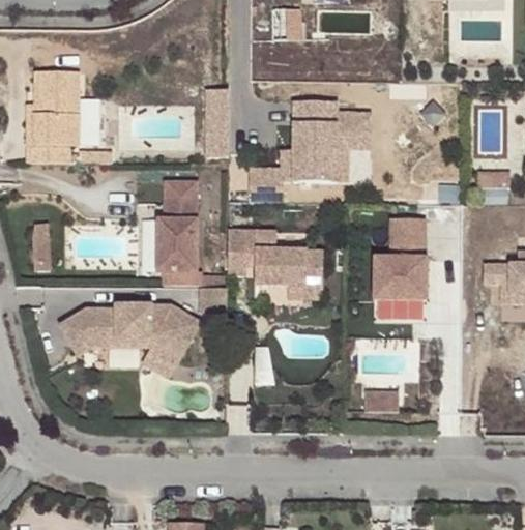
[(27,155),(69,155),(69,139),(79,139),(79,65),(34,65),(34,97),(34,139),(27,139),(27,155)]
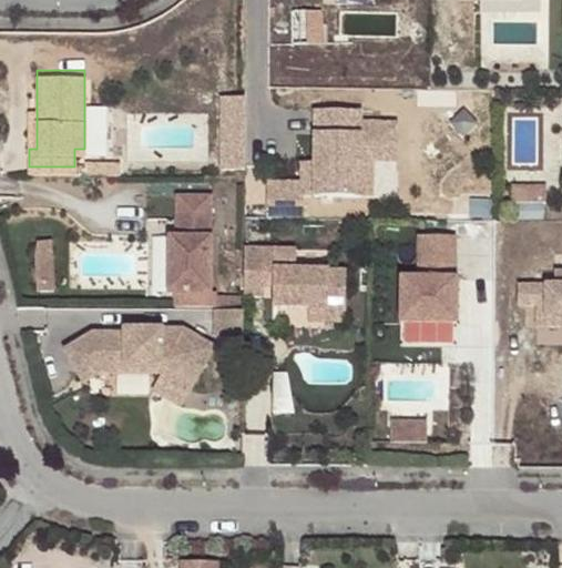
[(217,168),(245,169),(245,97),(217,97),(217,168)]
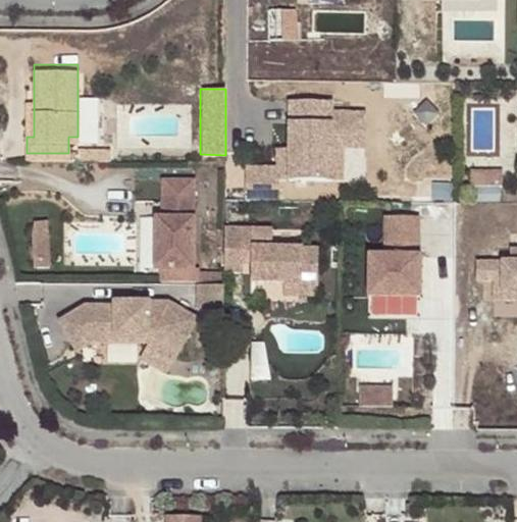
[(319,115),(329,115),(329,103),(329,93),(289,93),(289,115),(319,115)]
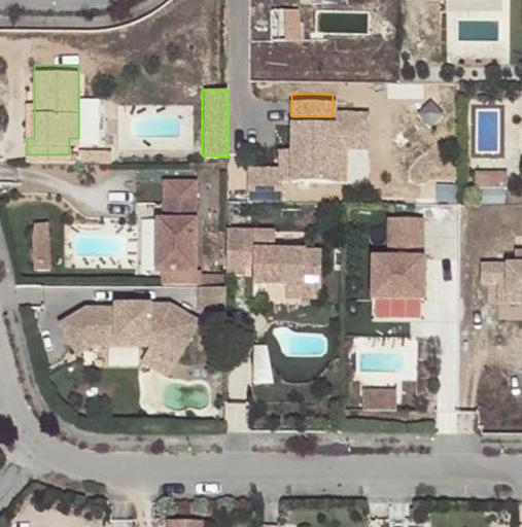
[(322,116),(291,116),(291,155),(290,161),(290,173),(334,173),(334,138),(334,132),(342,132),(352,132),(351,104),(333,104),(333,116),(322,116)]
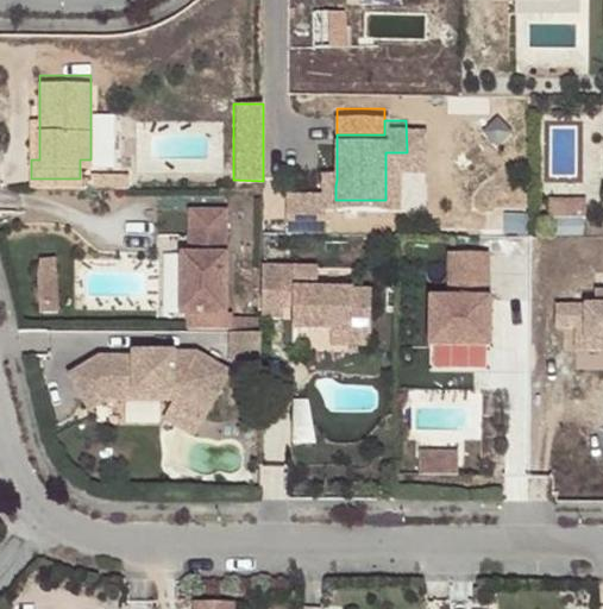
[(424,120),(406,120),(407,152),(395,152),(385,152),(385,159),(385,200),(407,200),(407,159),(424,159),(424,120)]
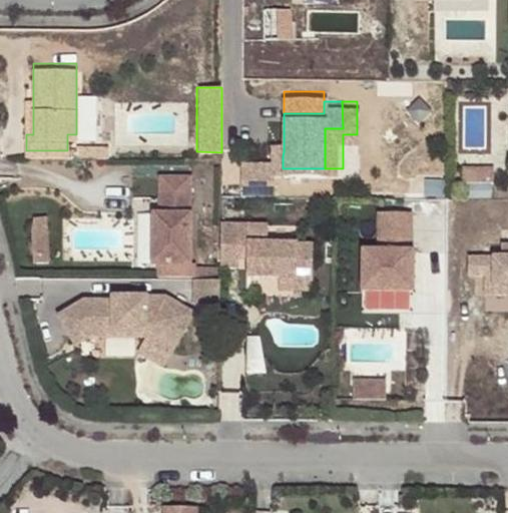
[(77,140),(77,150),(107,150),(107,140),(77,140)]
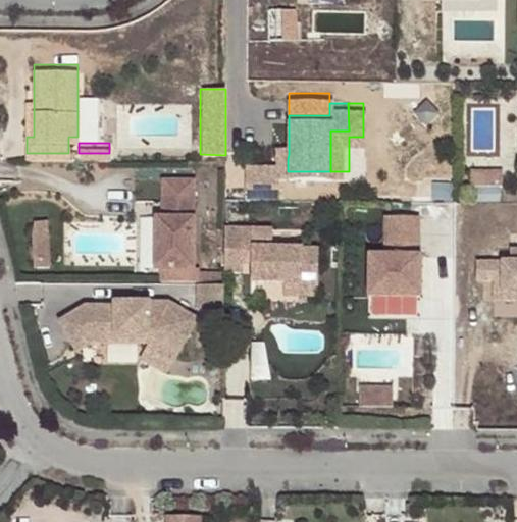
[(289,154),(277,154),(277,162),(277,172),(288,171),(288,159),(289,154)]
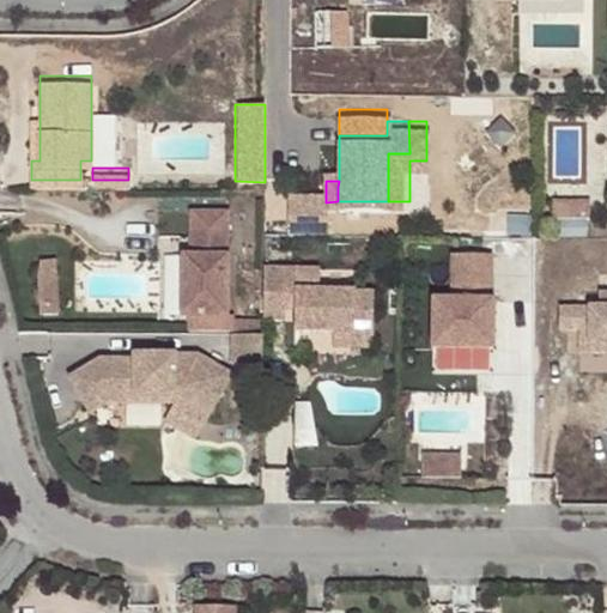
[(326,190),(286,189),(285,225),(326,224),(326,202),(326,190)]
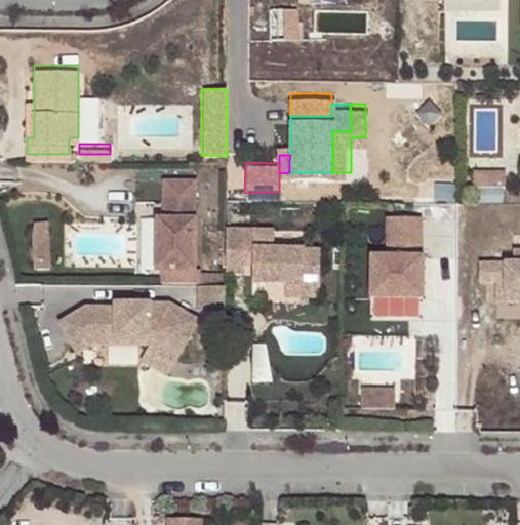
[(196,177),(163,176),(163,200),(178,200),(178,215),(162,215),(156,215),(155,267),(195,268),(196,177)]
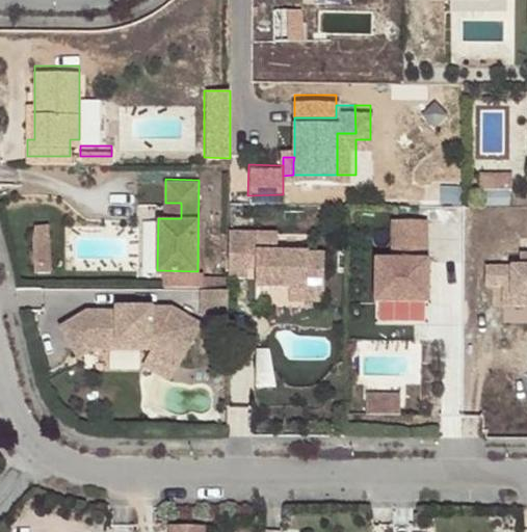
[(181,203),(165,203),(164,218),(181,218),(181,203)]
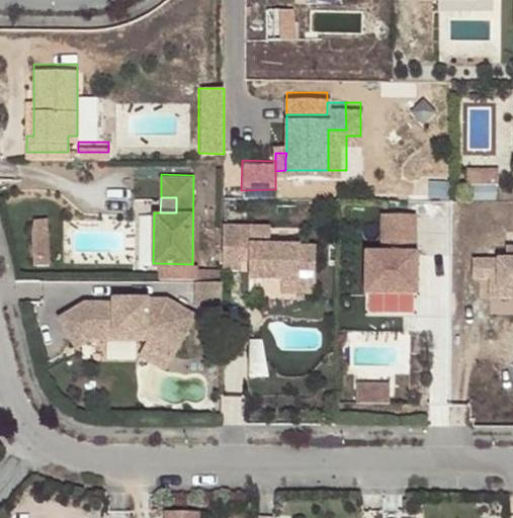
[(402,243),(399,203),(366,204),(367,244),(352,244),(353,284),(404,283),(403,243),(402,243)]
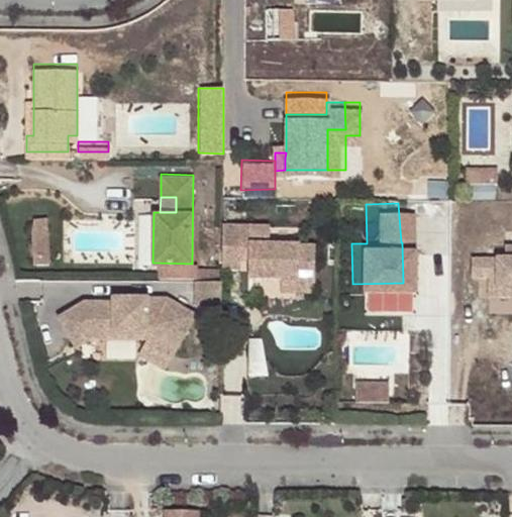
[(34,218),(31,234),(47,233),(46,217),(34,218)]
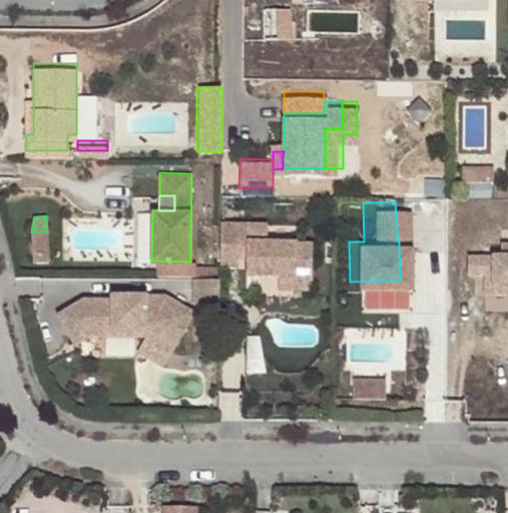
[(267,220),(220,219),(220,264),(238,264),(238,254),(238,239),(246,239),(246,254),(246,273),(279,274),(297,274),(297,265),(312,265),(313,239),(267,238),(267,220)]
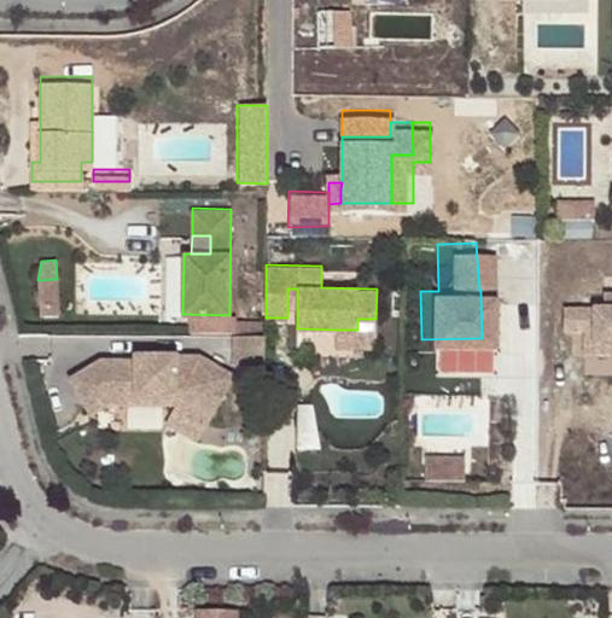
[(547,292),(548,314),(569,313),(578,313),(578,325),(605,325),(611,324),(611,275),(587,277),(587,291),(547,292)]
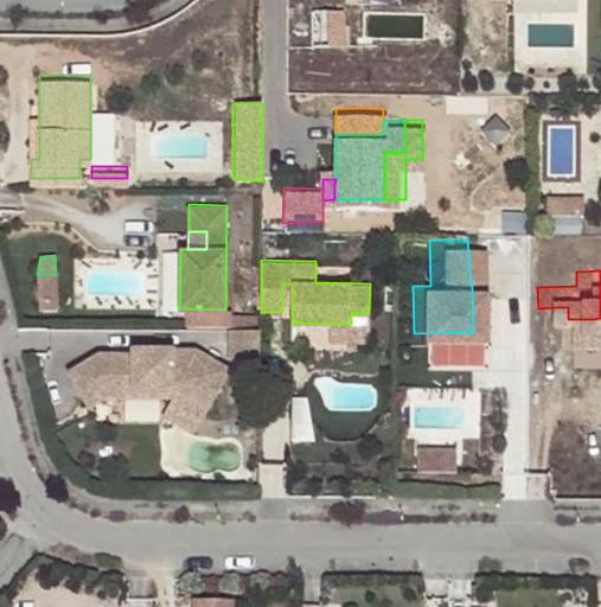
[(39,310),(58,310),(56,274),(37,275),(39,310)]
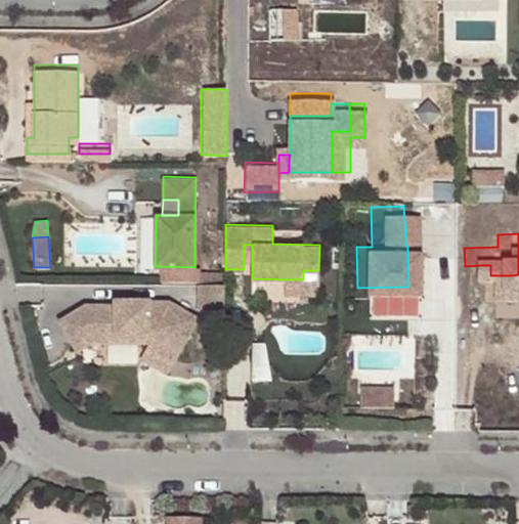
[(252,245),(244,245),(244,260),(252,260),(252,245)]
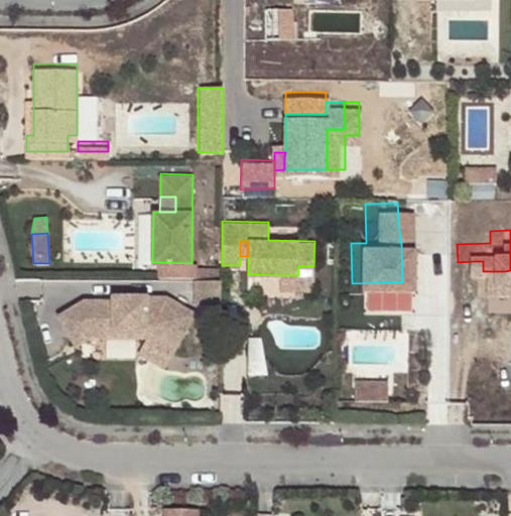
[(483,261),(475,261),(475,281),(505,281),(505,271),(483,271),(483,261)]
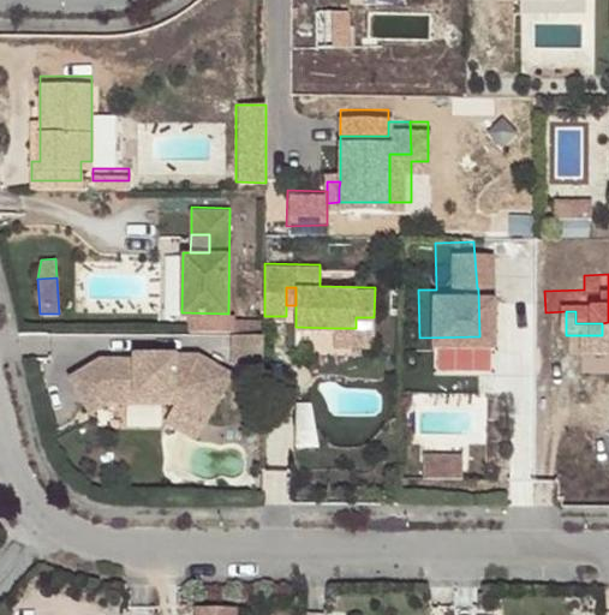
[(356,328),(334,328),(334,342),(374,342),(374,328),(356,328)]
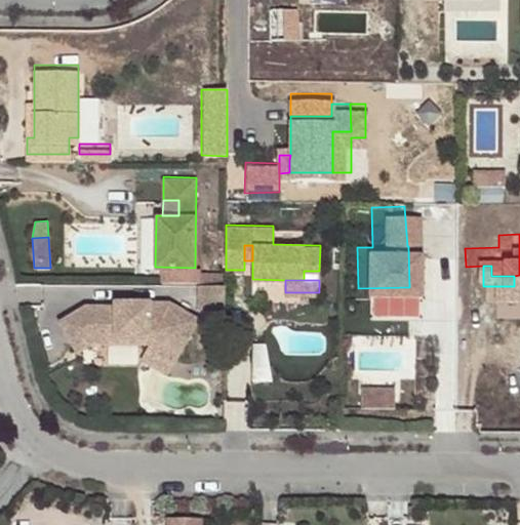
[(226,283),(199,283),(199,309),(226,309),(226,283)]
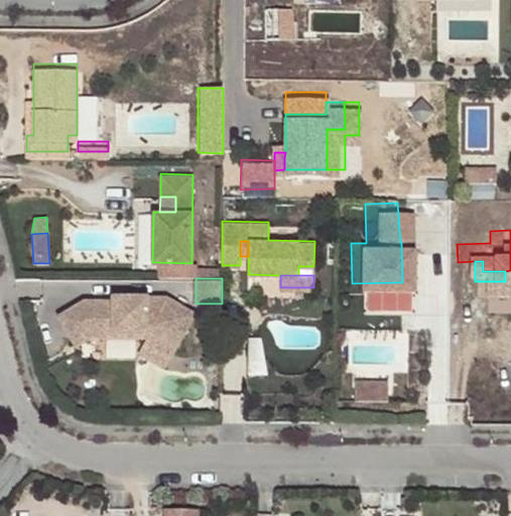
[(93,339),(148,339),(173,351),(197,312),(167,295),(126,296),(126,303),(113,303),(113,299),(85,299),(57,321),(77,347),(93,339)]
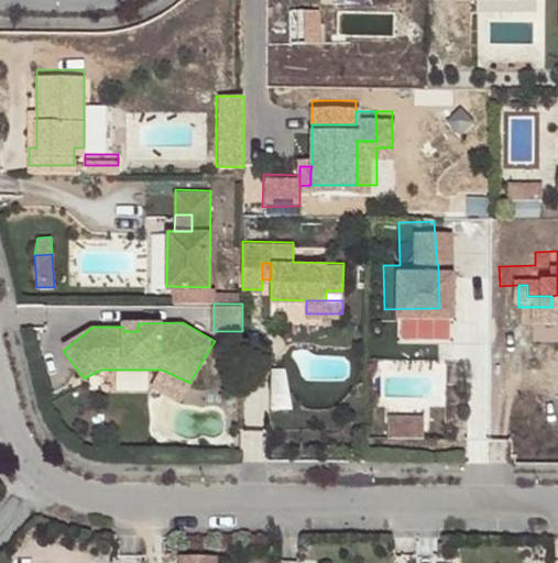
[(189,383),(162,370),(152,384),(181,400),(189,383)]
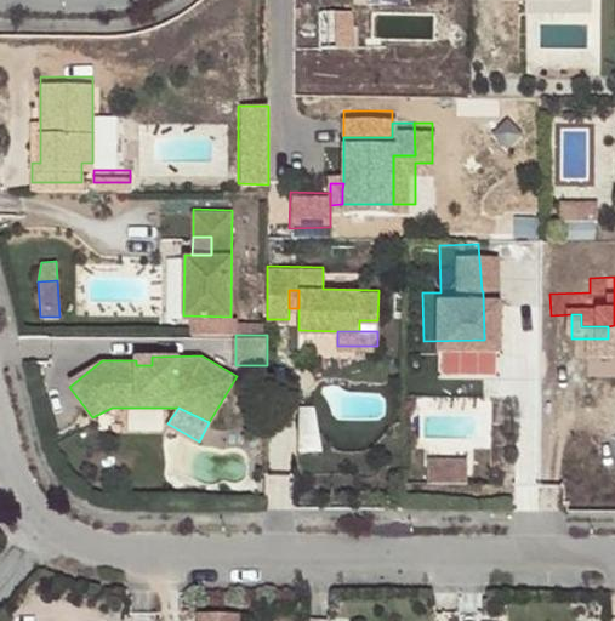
[(426,459),(426,482),(463,483),(465,459),(426,459)]
